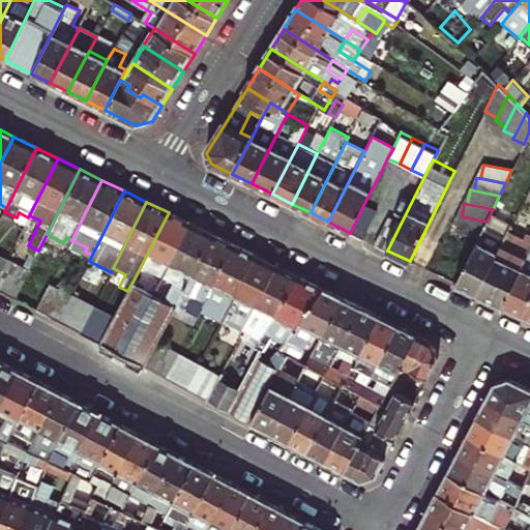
[(350,233),(362,238),(376,211),(363,205),(350,233)]
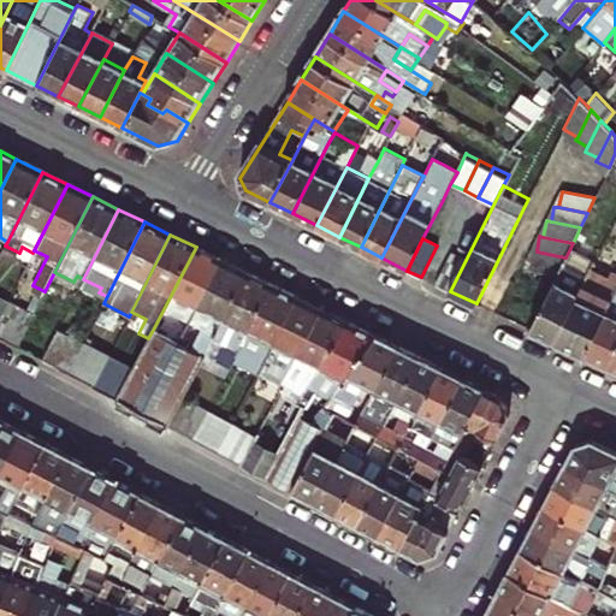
[(573,243),(566,258),(557,273),(531,330),(556,342),(581,286),(590,270),(599,249),(575,238),(573,243)]
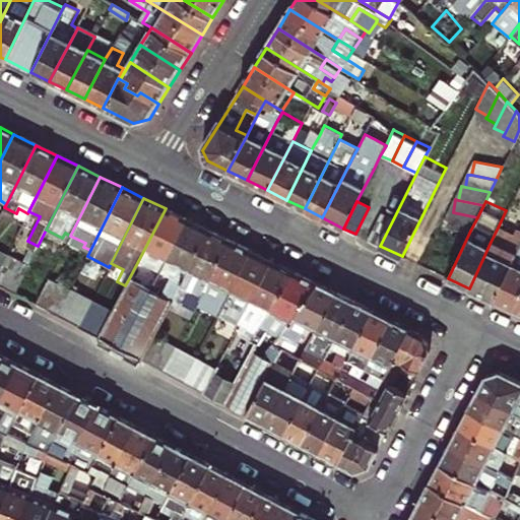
[(129,278),(151,289),(186,218),(166,208),(129,278)]
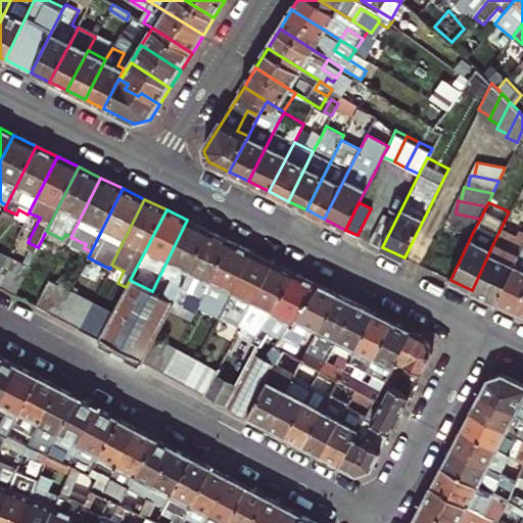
[(480,219),(456,214),(452,212),(448,227),(473,232),(480,219)]
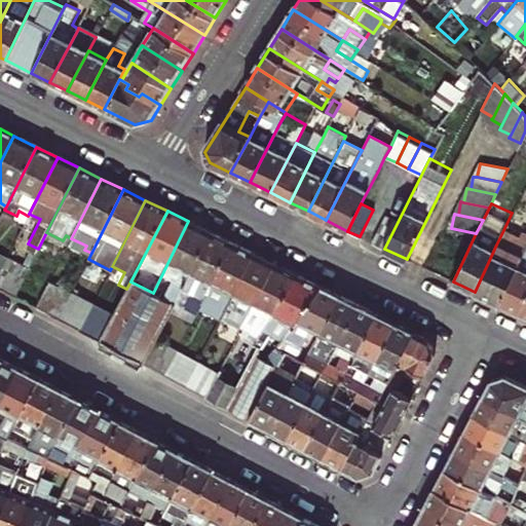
[(384,249),(398,222),(385,216),(372,242),(384,249)]
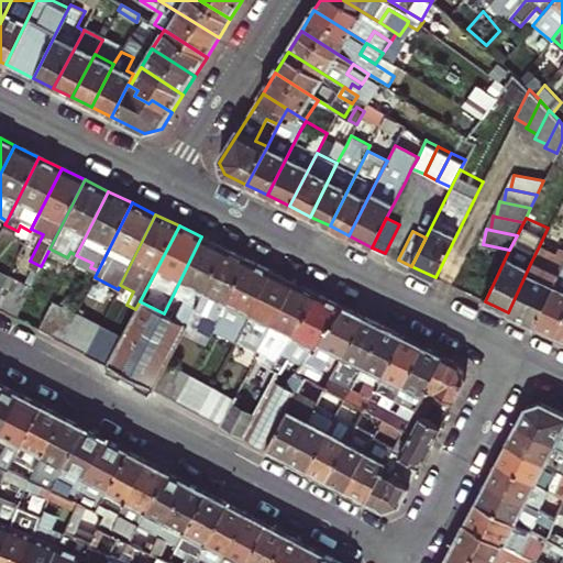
[(201,236),(164,313),(186,324),(224,249),(201,236)]
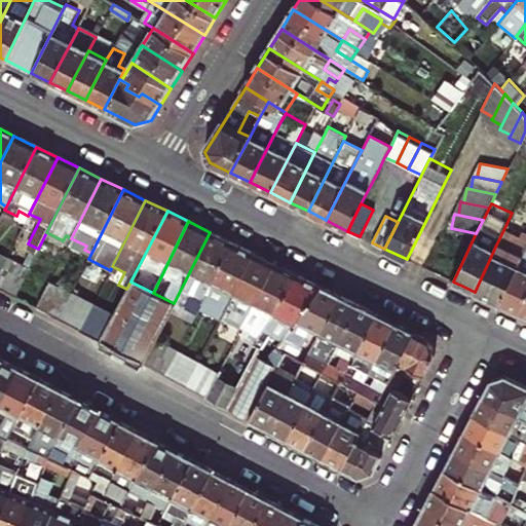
[(503,230),(496,245),(522,256),(525,248),(525,236),(521,234),(519,237),(503,230)]
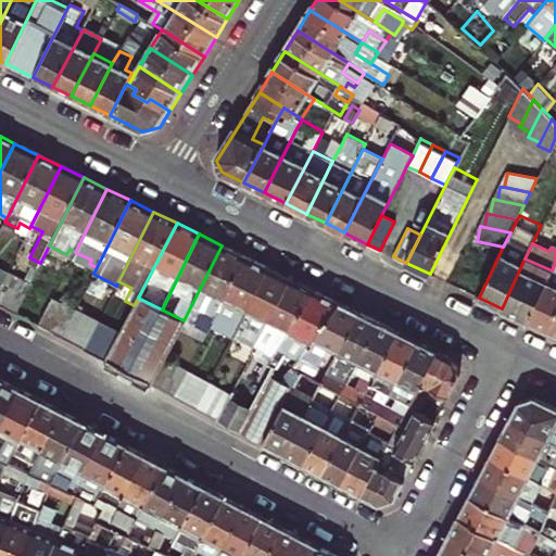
[(210,326),(245,256),(222,245),(184,320),(178,332),(202,344),(210,326)]
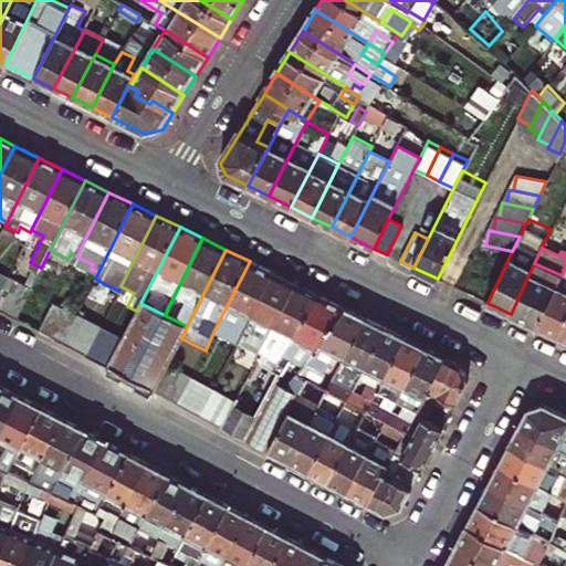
[(74,260),(91,269),(93,264),(76,257),(74,260)]
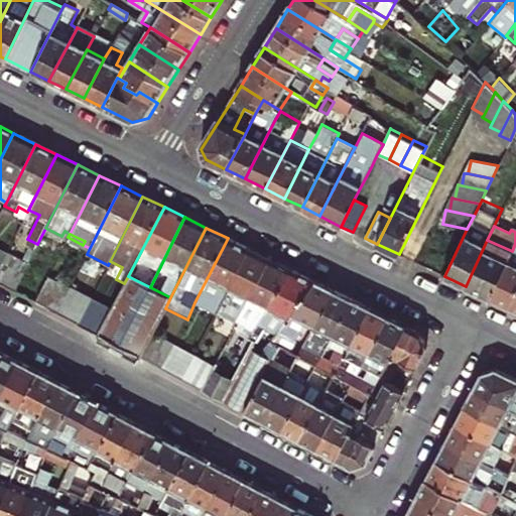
[(250,249),(228,238),(195,302),(212,310),(215,305),(219,307),(250,249)]
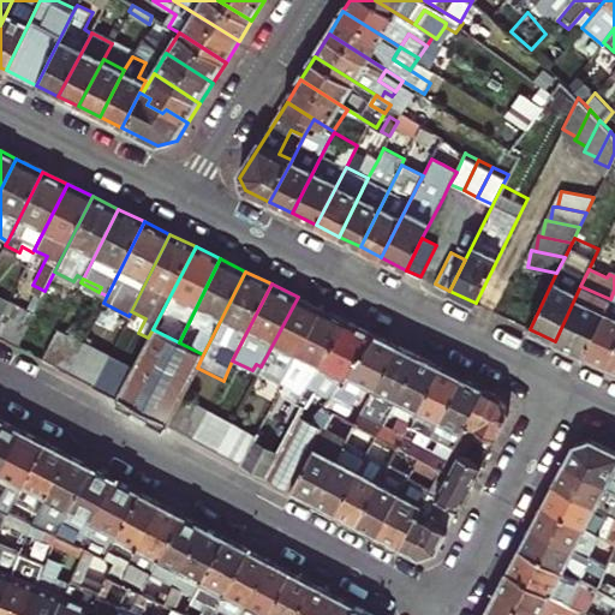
[(585,356),(610,299),(580,286),(555,341),(585,356)]
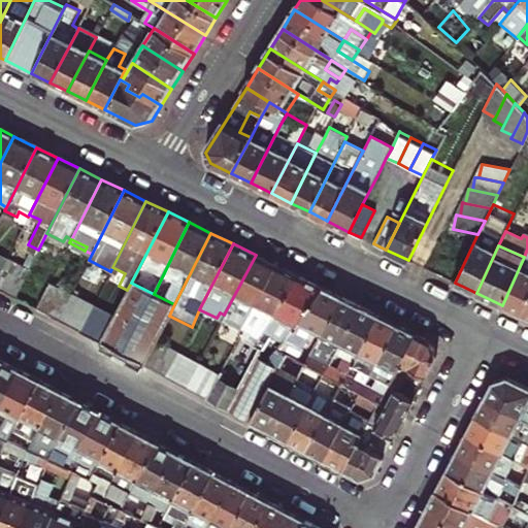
[(527,249),(524,257),(502,305),(521,315),(527,299),(527,249)]
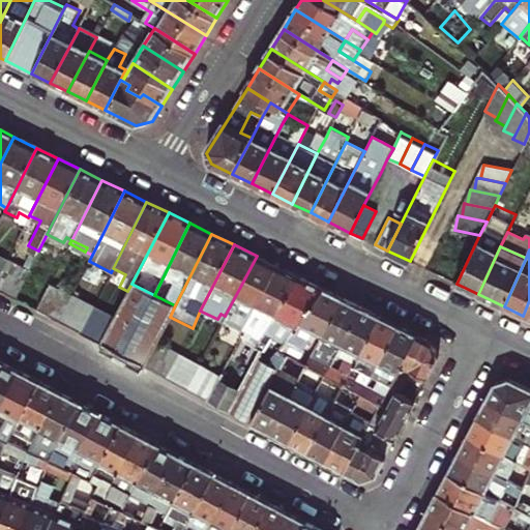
[(277,266),(257,256),(225,316),(223,321),(241,331),(242,328),(277,266)]
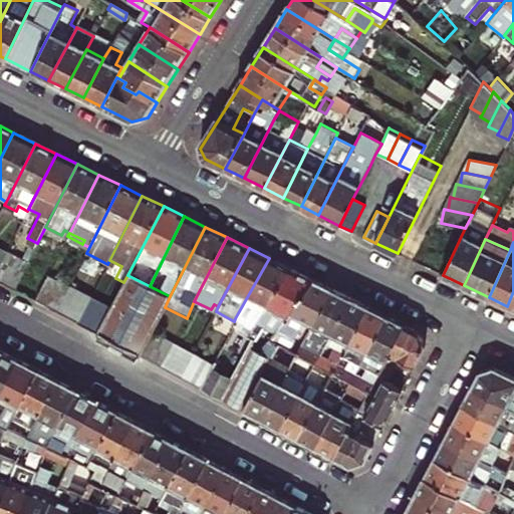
[(0,281),(13,288),(26,264),(5,253),(1,261),(0,263),(0,281)]
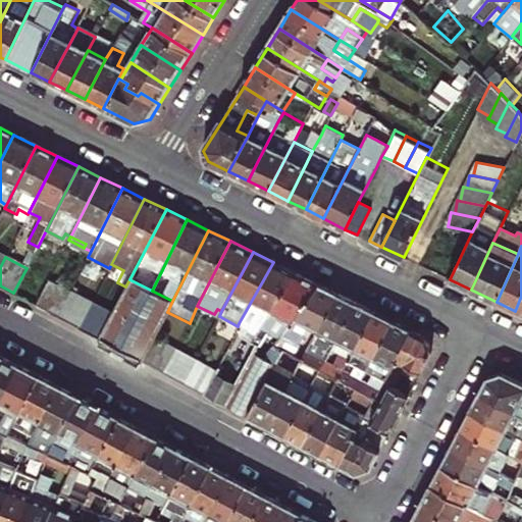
[(296,273),(273,262),(239,323),(251,332),(253,328),(259,330),(296,273)]
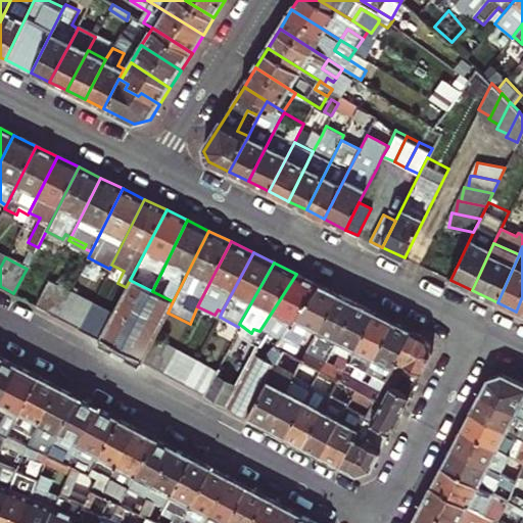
[(321,285),(296,274),(259,331),(253,329),(251,333),(255,335),(255,337),(251,343),(258,346),(266,333),(280,337),(321,285)]
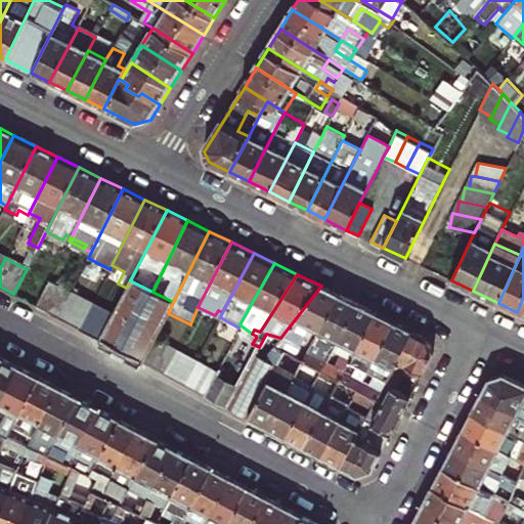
[(35,305),(57,317),(71,292),(47,279),(35,305)]
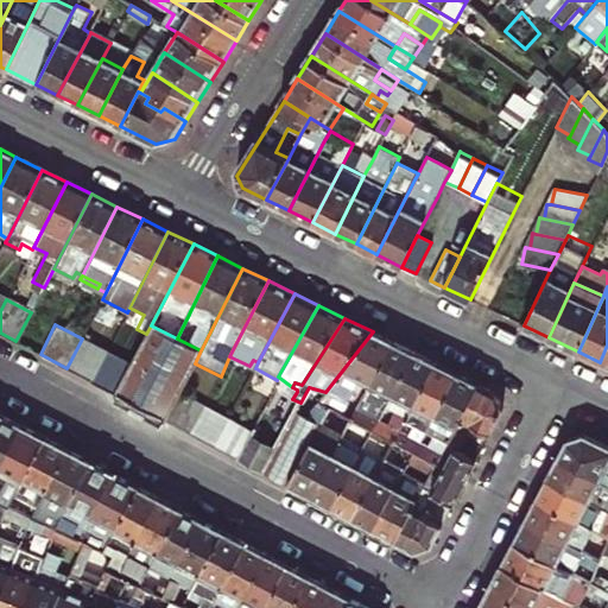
[(182,390),(195,363),(201,350),(177,339),(151,325),(146,334),(114,393),(165,420),(182,390)]
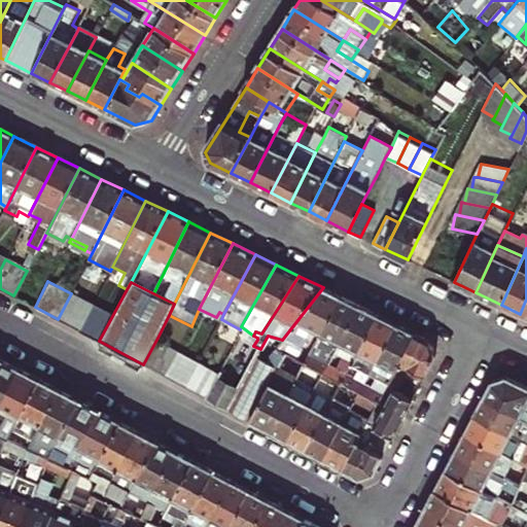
[(341,296),(323,287),(282,340),(276,347),(286,352),(305,362),(341,296)]
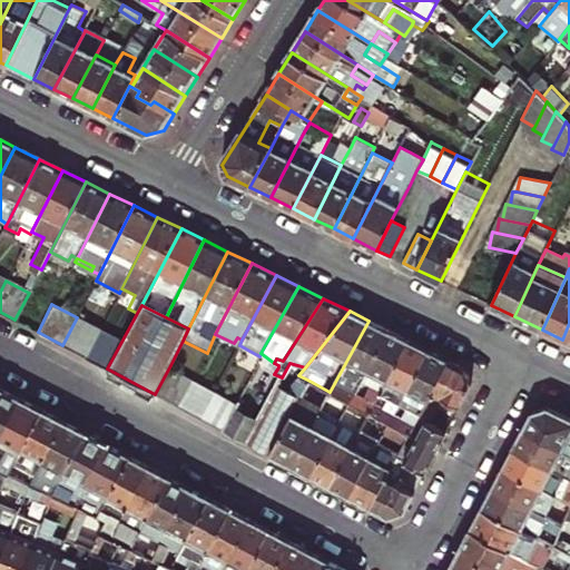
[(62,345),(86,357),(100,330),(77,317),(62,345)]
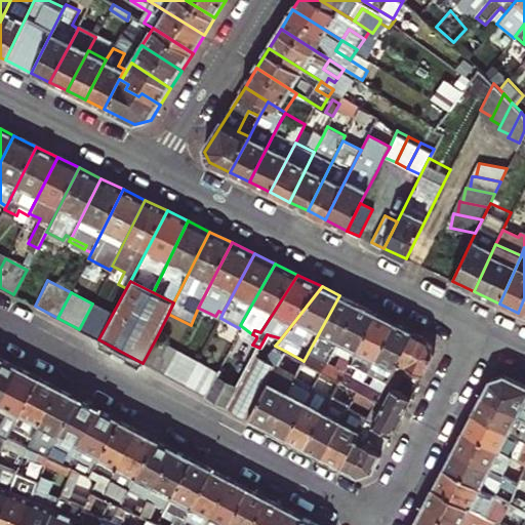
[(358,304),(339,295),(304,361),(322,370),(327,361),(332,350),(358,304)]
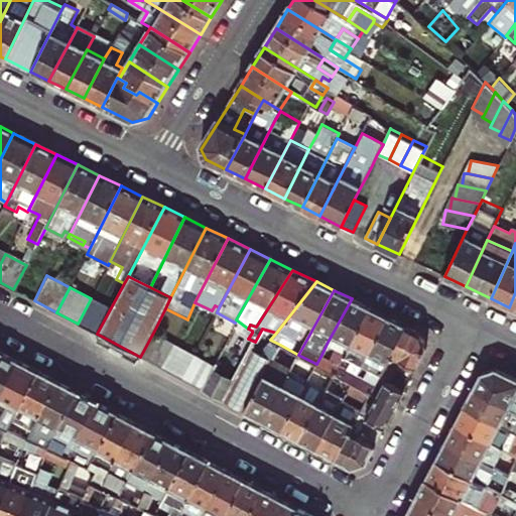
[(352,298),(327,344),(336,349),(330,359),(321,355),(316,364),(335,374),(340,364),(343,357),(370,307),(352,298)]
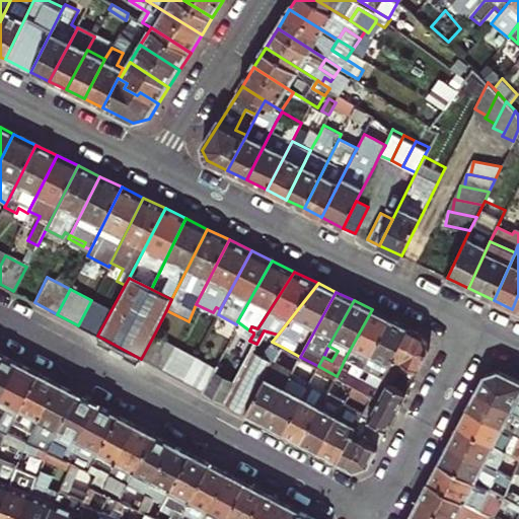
[(389,318),(372,309),(345,359),(354,364),(351,371),(342,366),(337,376),(354,385),(358,378),(365,366),(389,318)]
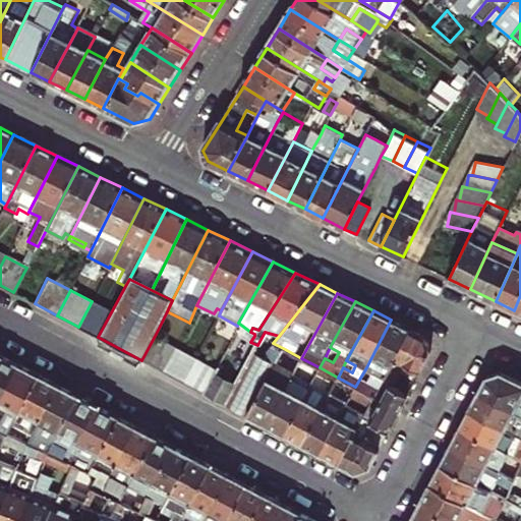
[(391,364),(409,329),(391,320),(366,367),(377,372),(374,377),(372,375),(367,385),(363,383),(364,382),(359,380),(355,387),(374,396),(381,384),(384,377),(391,364)]
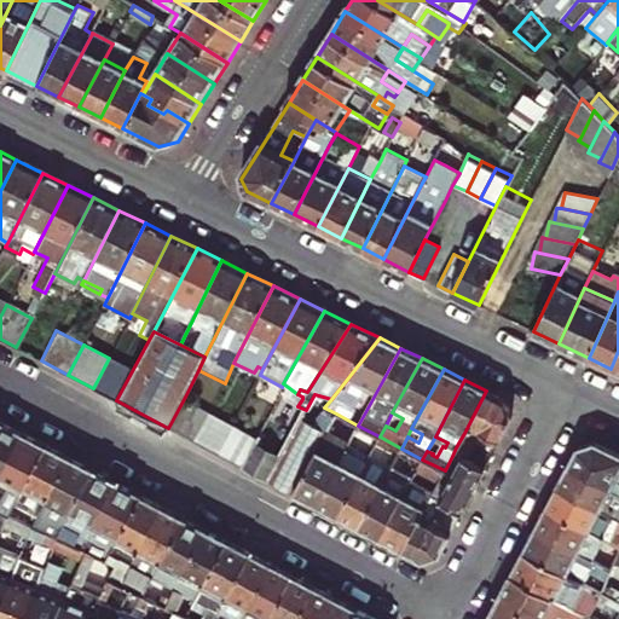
[(505,400),(486,391),(464,433),(495,449),(512,418),(505,400)]
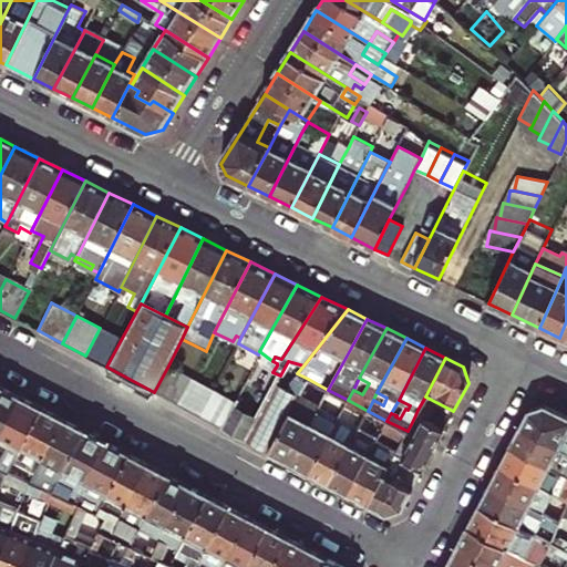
[(182,406),(194,378),(169,363),(154,392),(182,406)]
